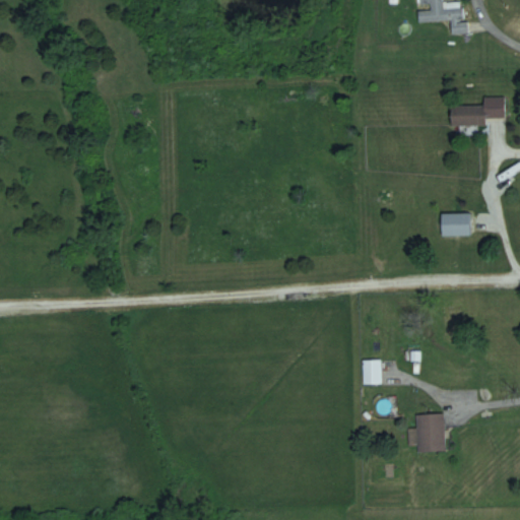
[(420,22),(452,20),(452,34),(467,33),(465,1),(444,2),(443,0),(420,0),(421,7),(419,7),(420,22)]
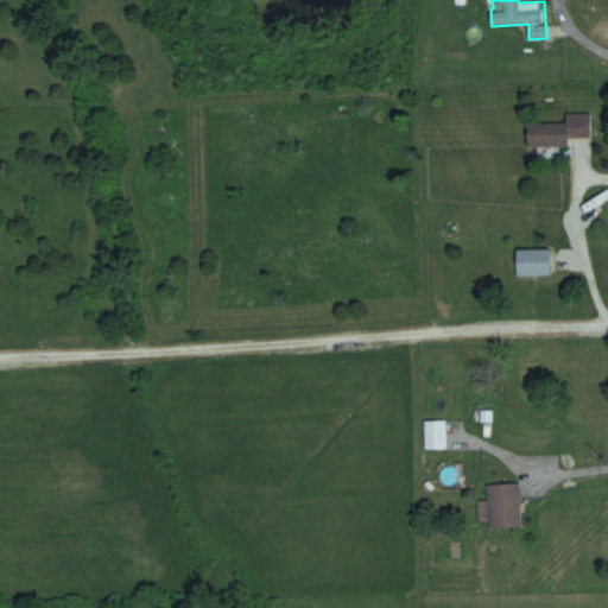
[(567,125),(530,124),(530,146),(570,147),(570,138),(593,138),(593,113),(567,113),(567,125)]
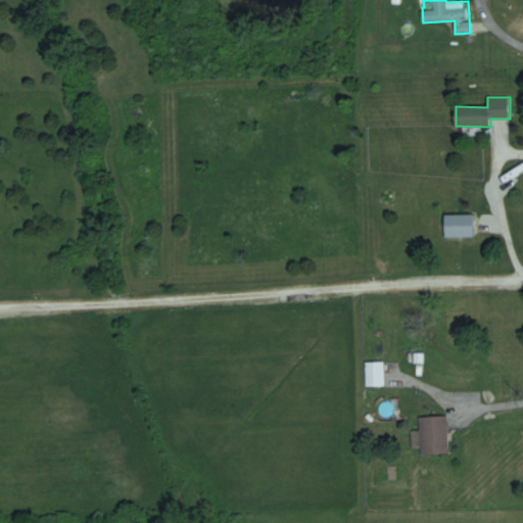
[(474,238),(474,215),(445,216),(445,238),(474,238)]
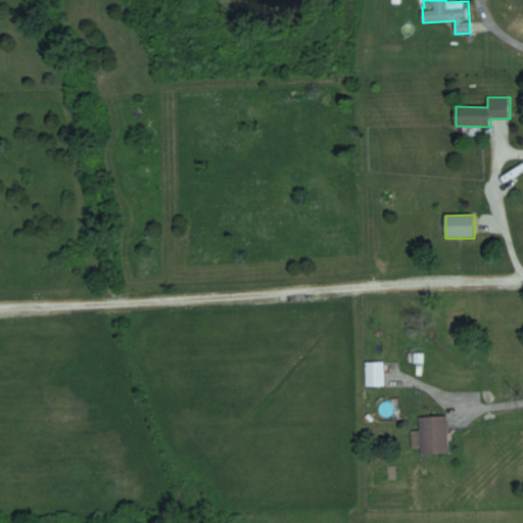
[(367,386),(384,386),(384,364),(367,364),(367,386)]
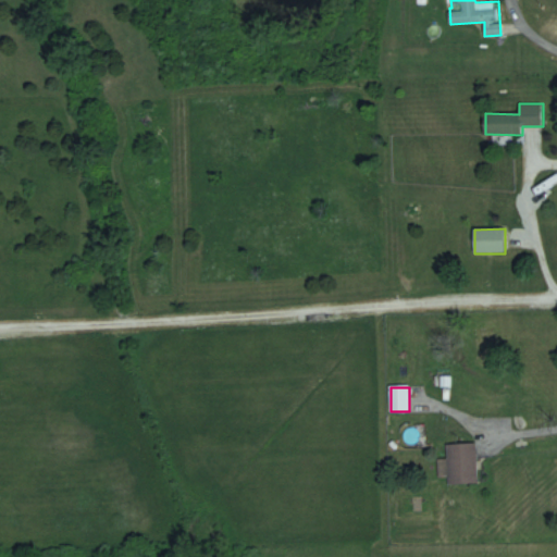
[(447,445),(447,485),(478,485),(478,445),(447,445)]
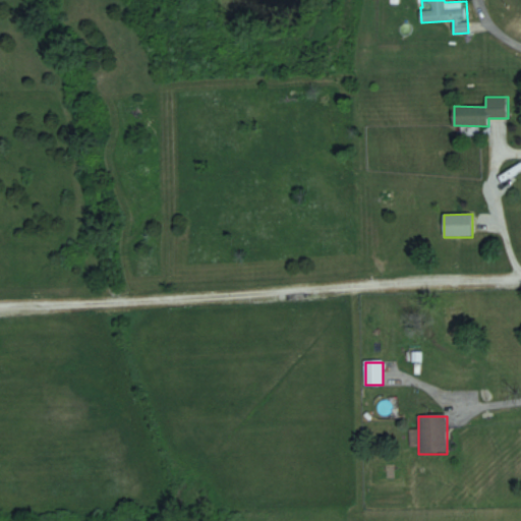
All buildings are outlined.
